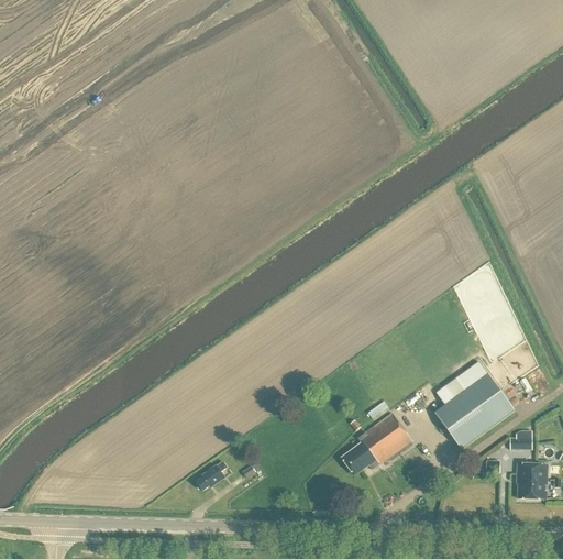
[(434,414),(461,449),(514,410),(488,374),(466,391),(457,377),(435,393),(445,406),(434,414)]
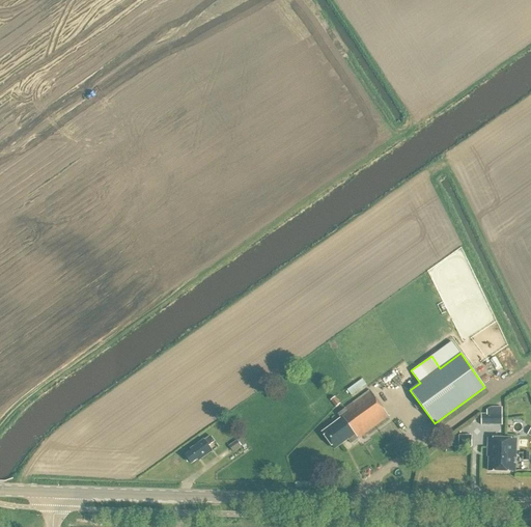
[(366,381),(362,376),(347,387),(352,392),(366,381)]
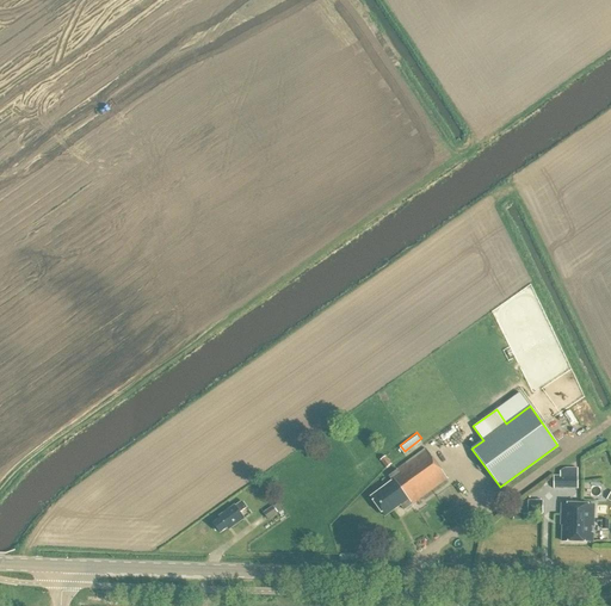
[(425,446),(425,447),(389,472),(394,478),(372,494),(387,513),(403,501),(406,505),(414,500),(448,476),(426,446),(425,446)]
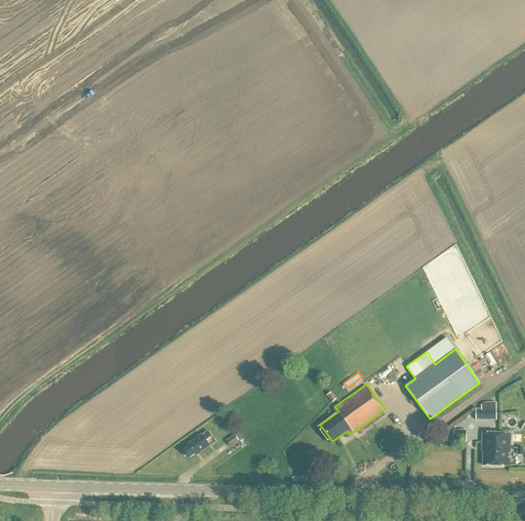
[(337,396),(332,390),(328,393),(333,399),(337,396)]
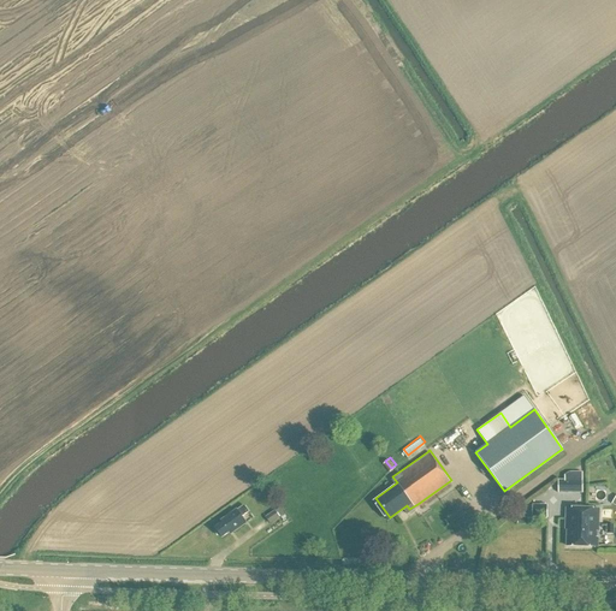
[(558,490),(582,490),(582,476),(558,476),(558,490)]
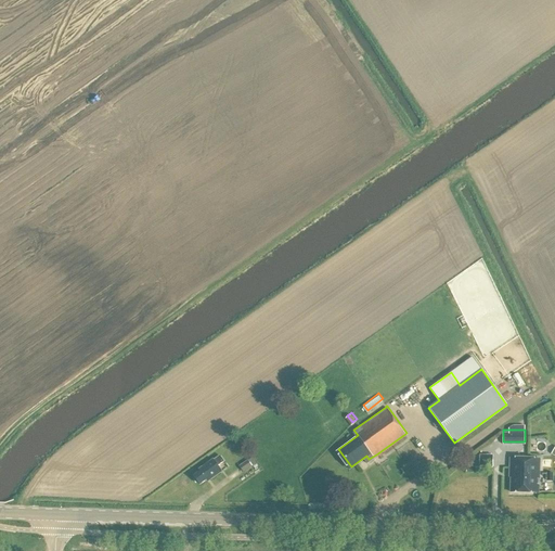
[(493,451),(479,451),(479,464),(493,464),(493,451)]
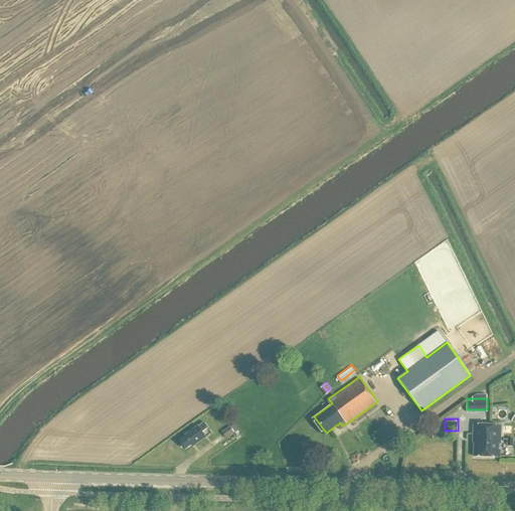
[(186,433),(188,435),(181,439),(187,447),(195,441),(196,442),(206,435),(202,430),(208,426),(205,420),(199,424),(198,423),(186,433)]
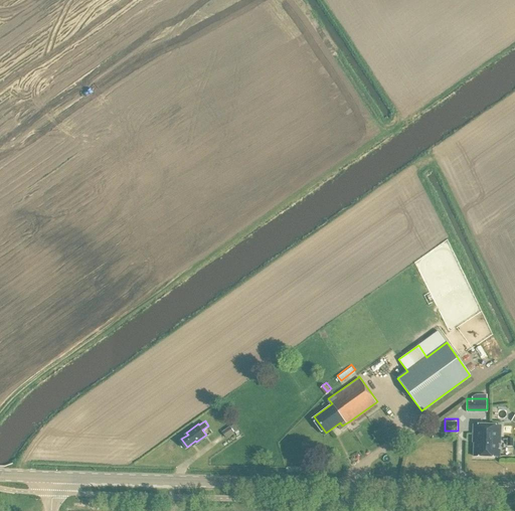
[(475,437),(474,453),(499,454),(501,424),(475,422),(474,437),(475,437)]
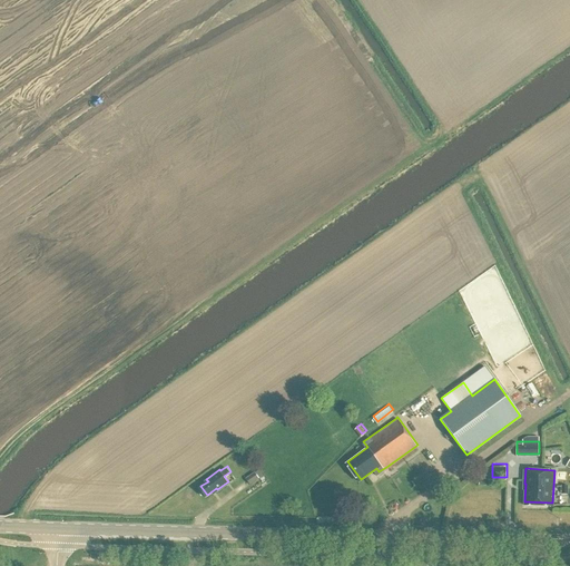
[(255,469),(245,476),(249,481),(259,475),(255,469)]
